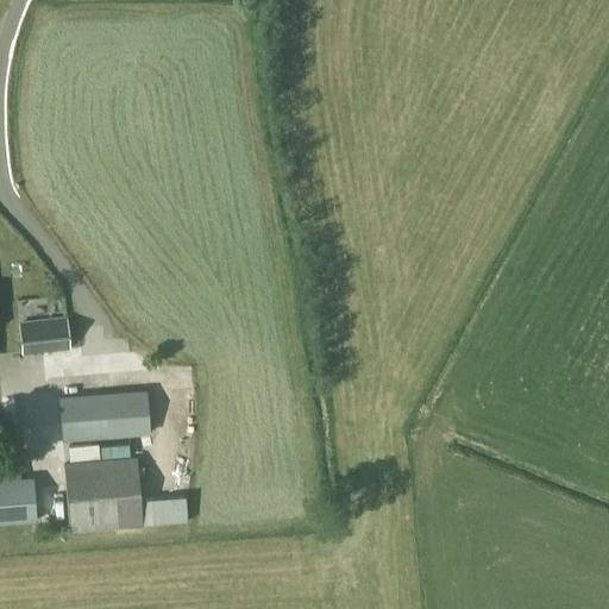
[(18,322),(22,355),(69,350),(67,318),(18,322)]
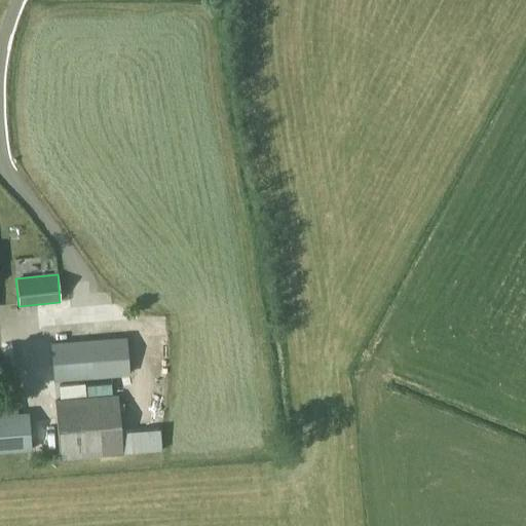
[(52,380),(129,374),(126,337),(50,342),(52,380)]
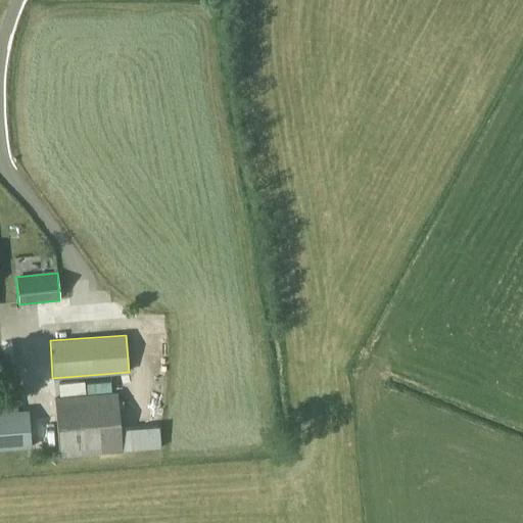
[(59,457),(122,452),(116,392),(54,396),(59,457)]
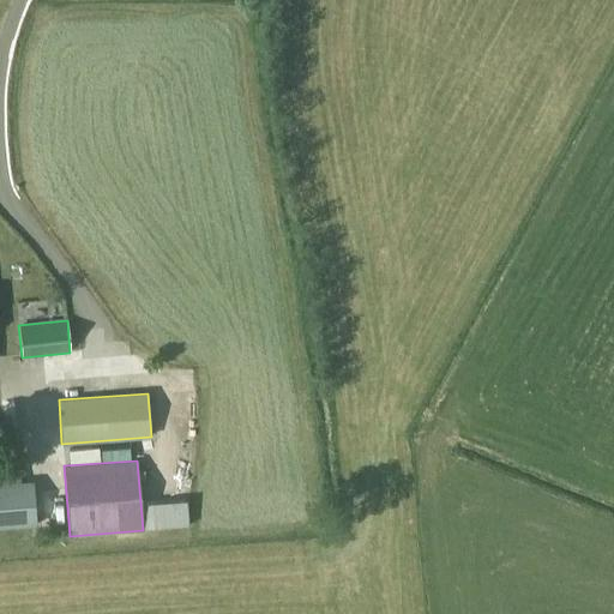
[(42,498),(41,481),(32,482),(32,480),(0,482),(0,529),(36,527),(34,499),(42,498)]
